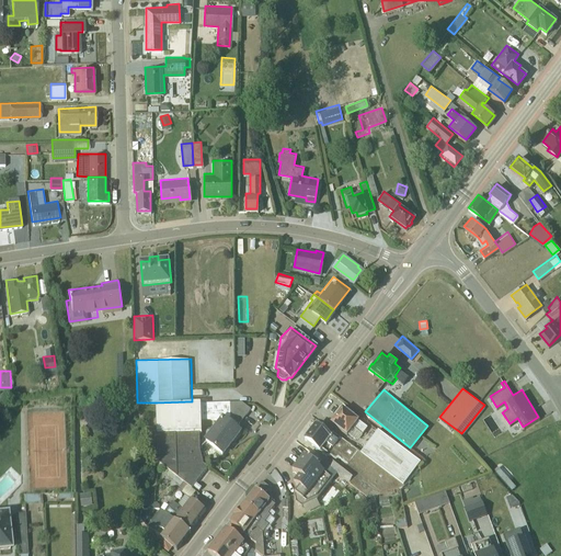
[(202,461),(202,418),(202,401),(192,401),(157,403),(158,460),(192,486),(208,464),(202,461)]
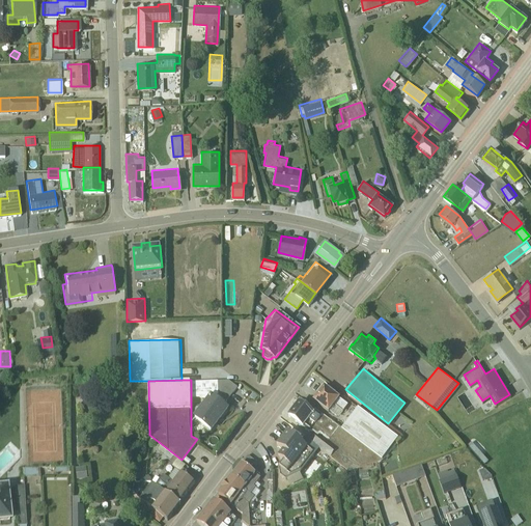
[(219,380),(191,380),(191,395),(206,394),(193,414),(211,427),(227,406),(215,397),(219,393),(219,380)]
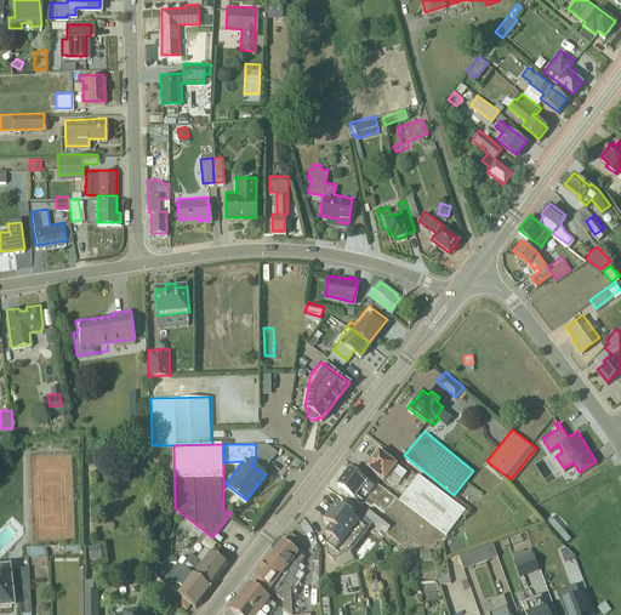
[(372,457),(368,465),(396,484),(408,467),(383,449),(382,451),(376,448),(370,456),(372,457)]
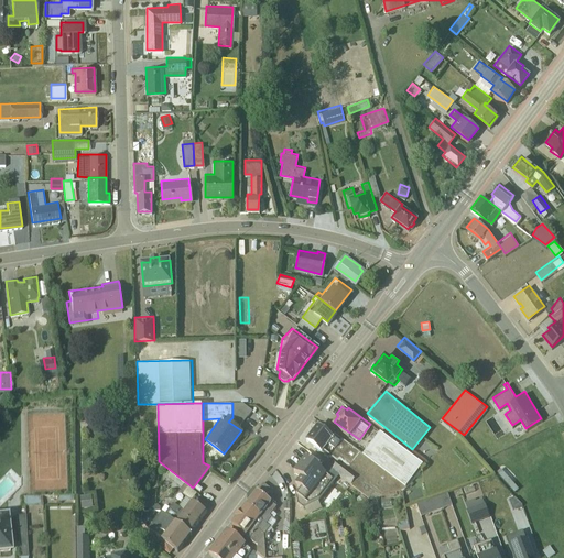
[(328,455),(331,451),(337,459),(333,467),(368,495),(404,483),(364,452),(334,430),(332,434),(318,424),(306,438),(328,455)]
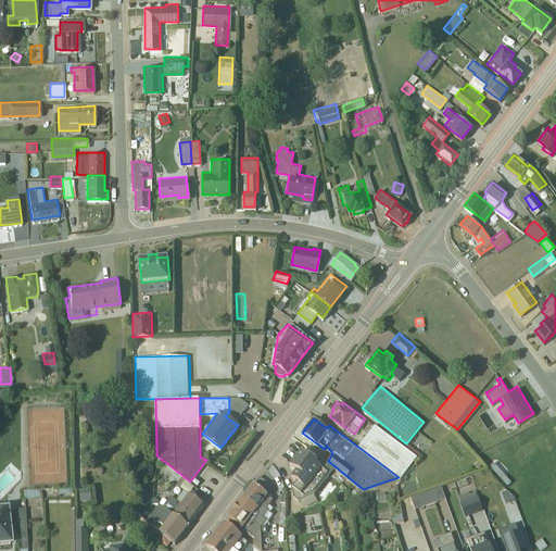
[(415,455),(375,425),(358,447),(399,477),(415,455)]
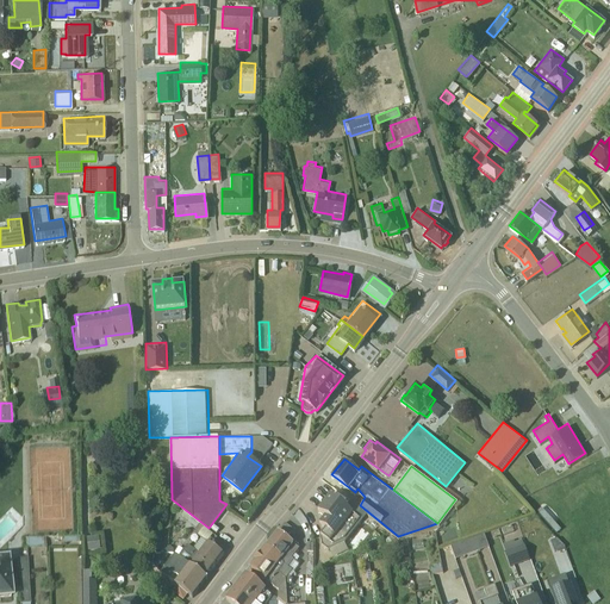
[(327,547),(344,539),(361,516),(329,492),(317,508),(324,514),(322,517),(323,518),(319,522),(324,525),(319,531),(321,542),(327,547)]
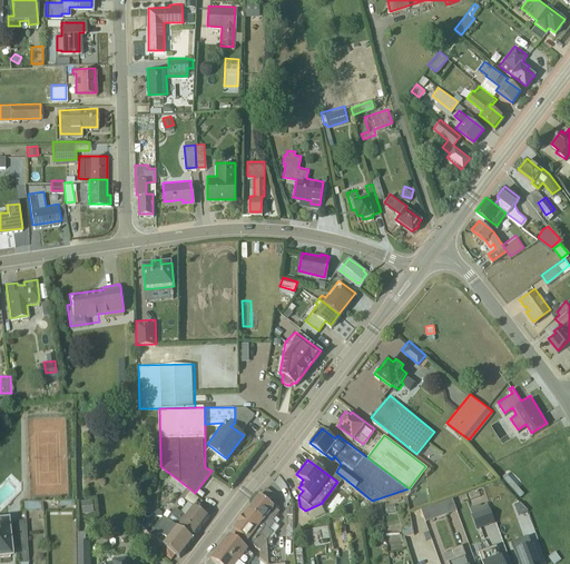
[(265,485),(259,494),(278,508),(274,493),(265,485)]
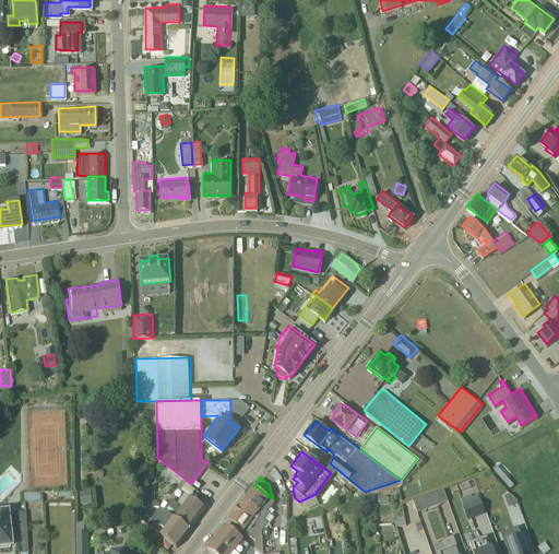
[(93,485),(81,485),(82,498),(93,498),(93,485)]
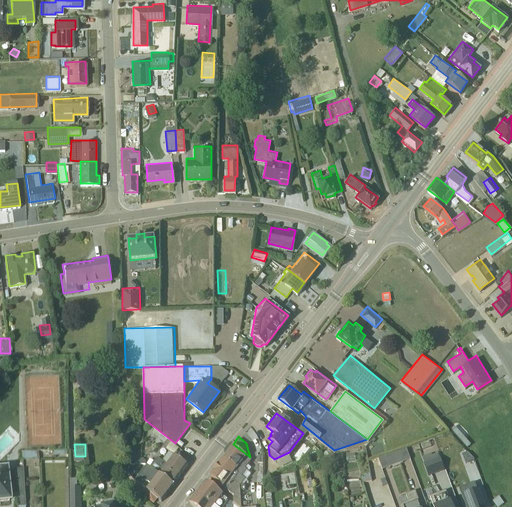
[(233,444),(223,457),(246,475),(250,470),(247,468),(250,464),(247,462),(250,457),(233,444)]
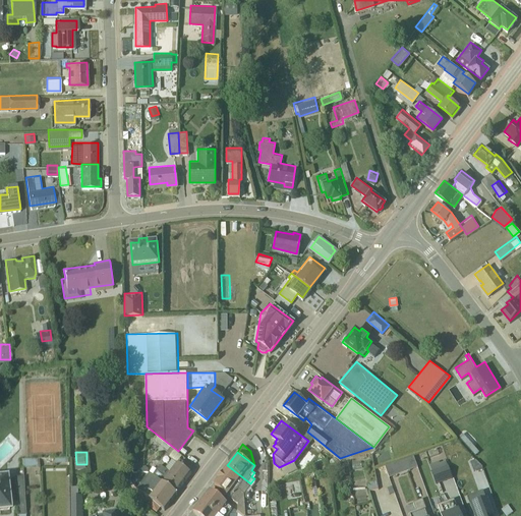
[(416,465),(416,464),(412,453),(384,463),(388,475),(416,465)]
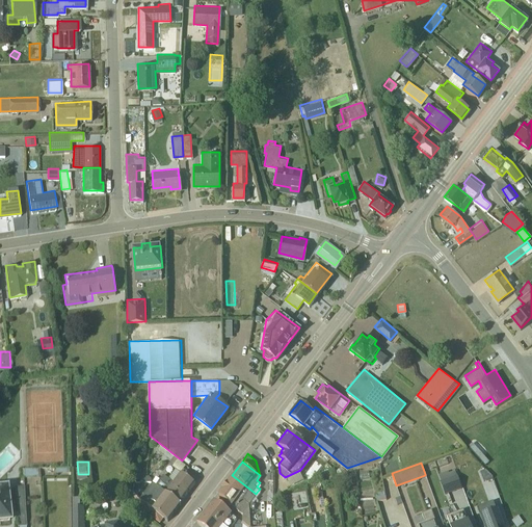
[(163,472),(155,482),(180,501),(194,481),(176,467),(168,476),(163,472)]
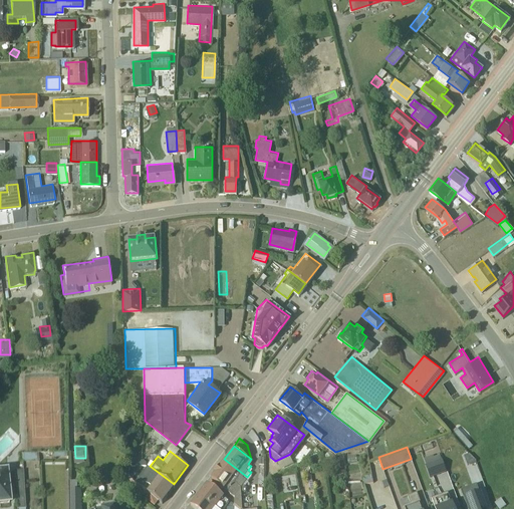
[(463,453),(466,462),(475,458),(469,451),(463,453)]
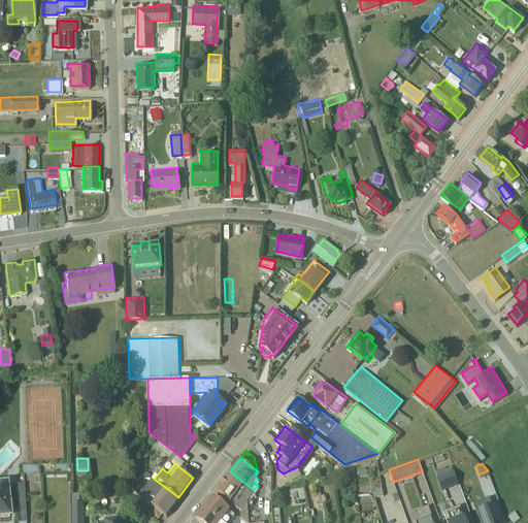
[(457,481),(453,468),(436,475),(440,487),(457,481)]
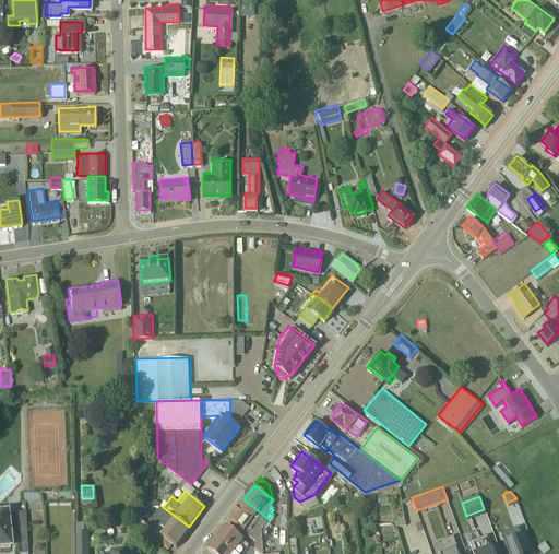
[(244,499),(236,508),(261,528),(262,530),(264,532),(269,528),(265,526),(269,519),(244,499)]
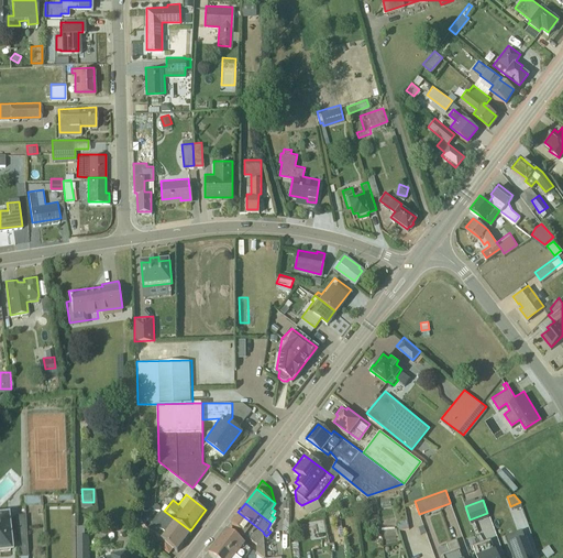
[(176,549),(190,531),(164,511),(159,509),(147,526),(176,549)]
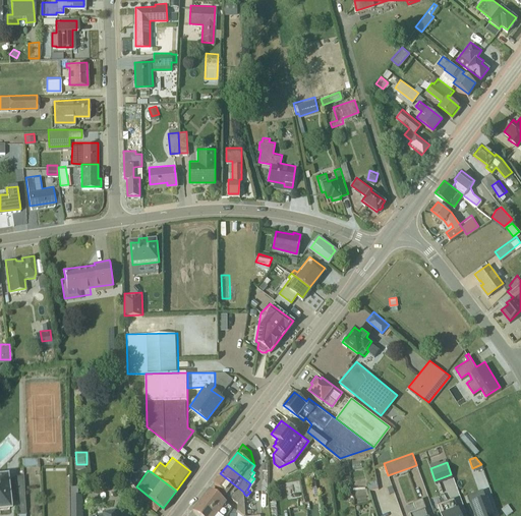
[(0,509),(10,508),(7,472),(0,472),(0,509)]
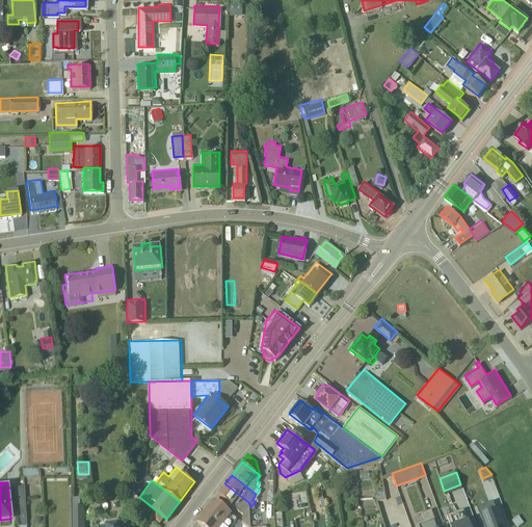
[(248,526),(248,502),(224,483),(217,493),(241,511),(241,519),(240,526),(248,526)]
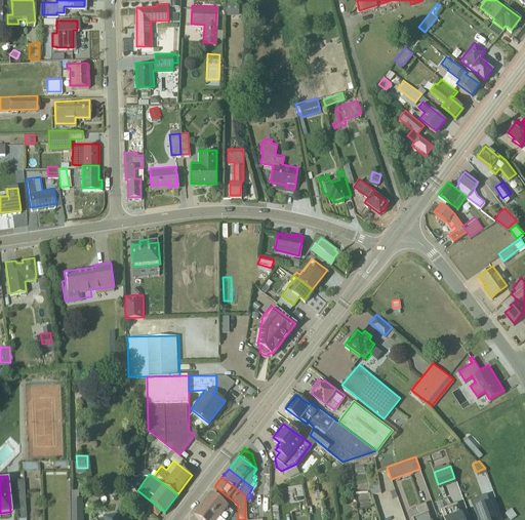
[(28,517),(24,478),(16,478),(19,517),(28,517)]
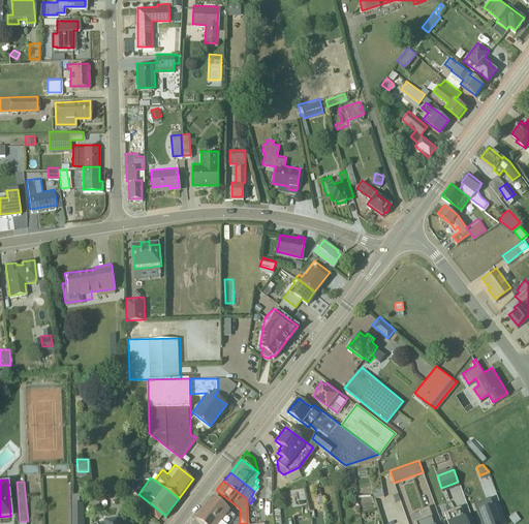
[(291,500),(305,500),(304,484),(290,484),(291,500)]
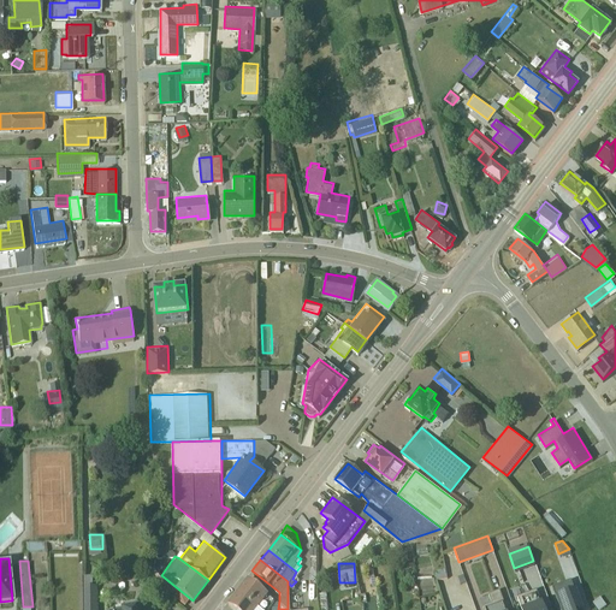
[(247,576),(237,590),(227,602),(238,609),(265,609),(272,602),(276,604),(273,608),(273,609),(278,609),(279,600),(247,576)]
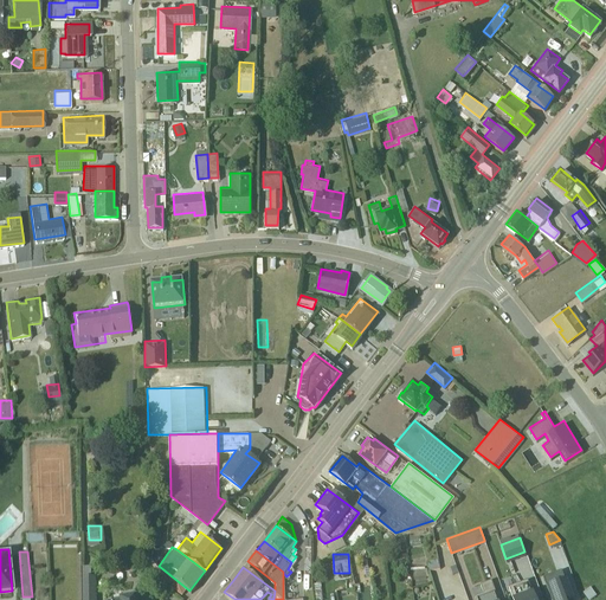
[(573,597),(562,567),(542,574),(552,599),(565,599),(565,598),(568,597),(569,598),(573,597)]
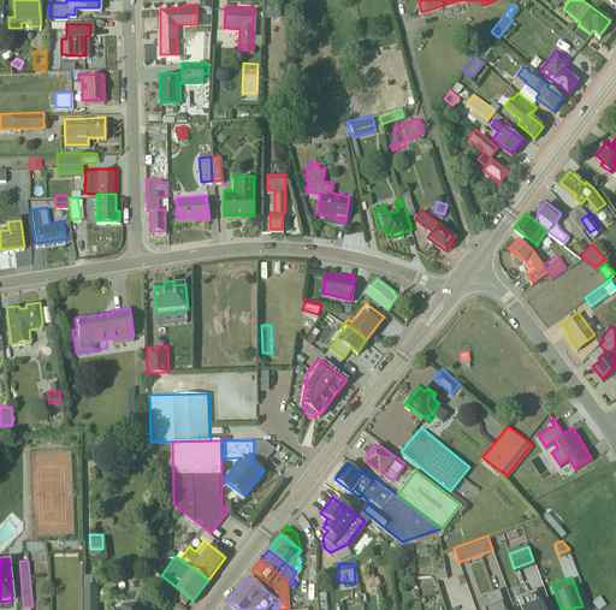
[(82,581),(82,609),(98,609),(98,580),(82,581)]
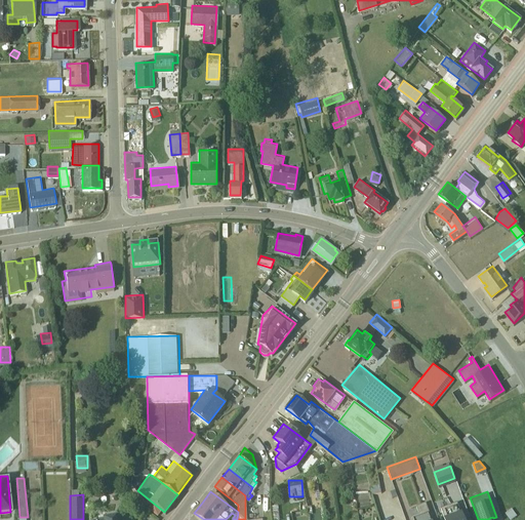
[(432,519),(426,500),(415,504),(417,511),(410,514),(412,519),(432,519)]
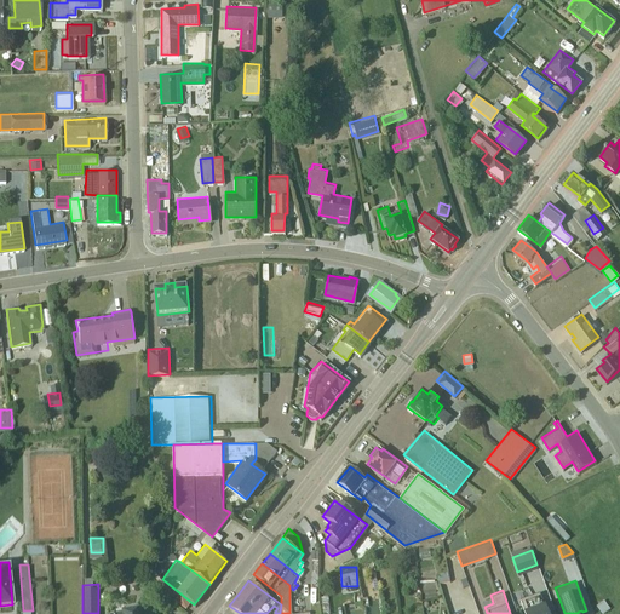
[(547,613),(539,590),(520,597),(526,613),(547,613)]
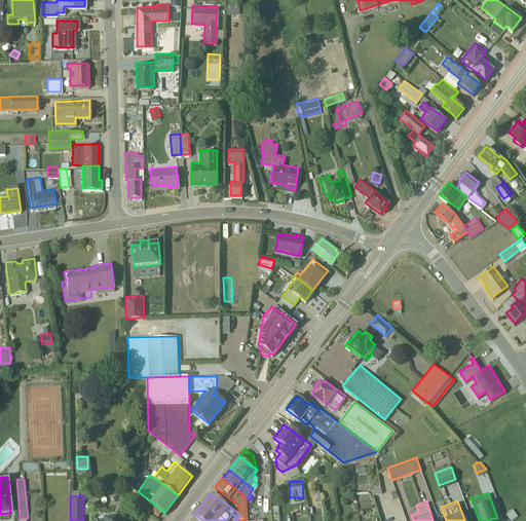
[(279,519),(277,504),(270,504),(271,520),(279,519)]
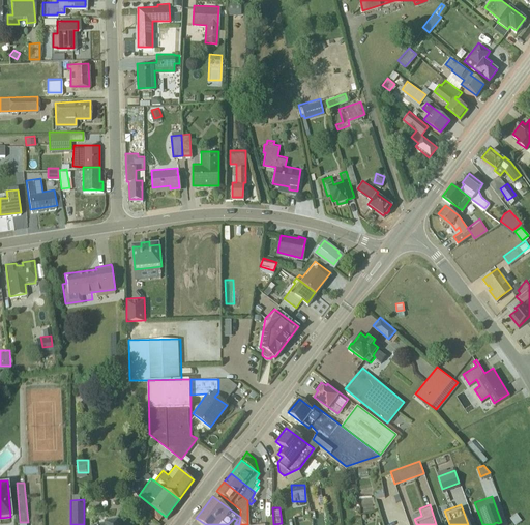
[(517,512),(509,517),(514,523),(521,519),(517,512)]
